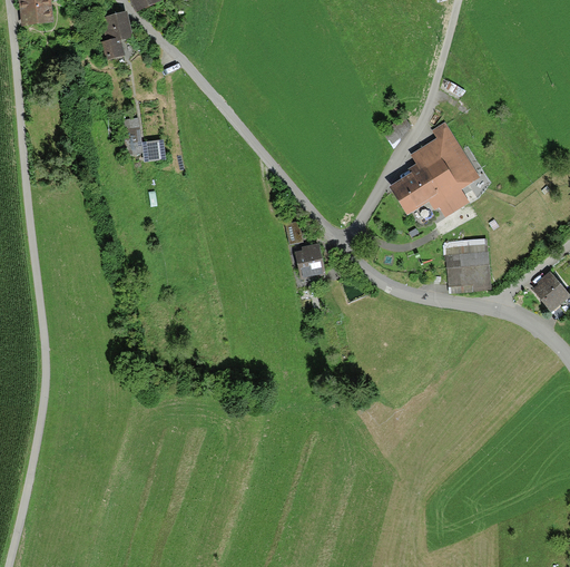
[(21,0),(23,23),(48,21),(46,0),(21,0)]
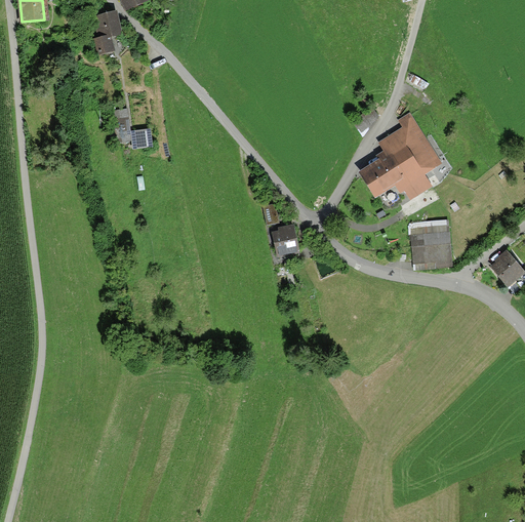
[(118,36),(113,12),(98,15),(104,39),(95,41),(98,54),(112,51),(110,38),(118,36)]
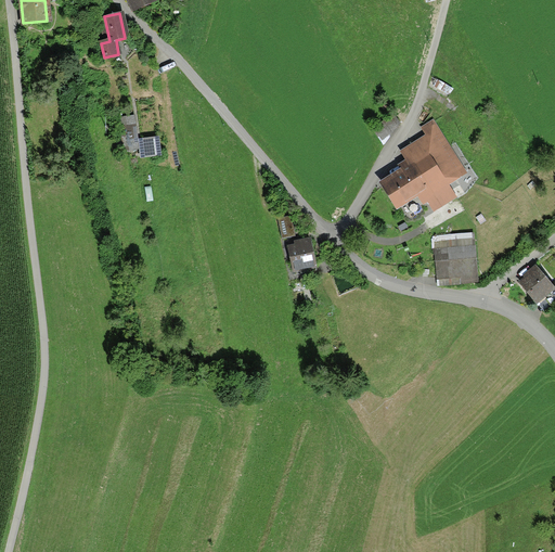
[(154,154),(153,136),(133,137),(132,117),(110,119),(112,148),(134,145),(134,156),(154,154)]
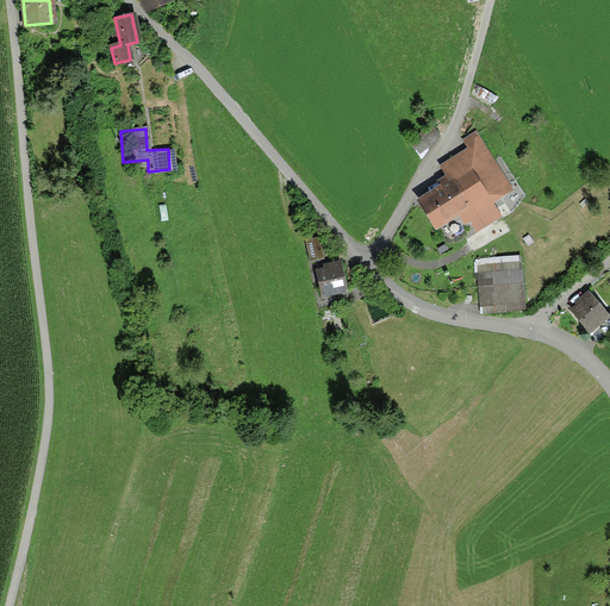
[(449,183),(418,202),(434,225),(465,206),(477,224),(498,211),(490,199),(511,185),(477,130),(465,137),(471,145),(444,162),(450,170),(443,175),(449,183)]
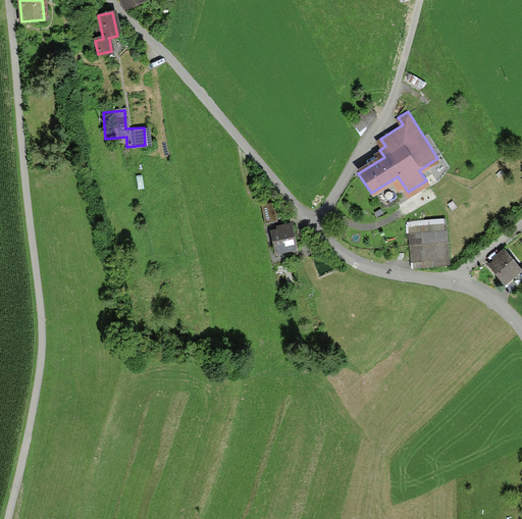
[(289,222),(267,226),(273,253),(295,248),(289,222)]
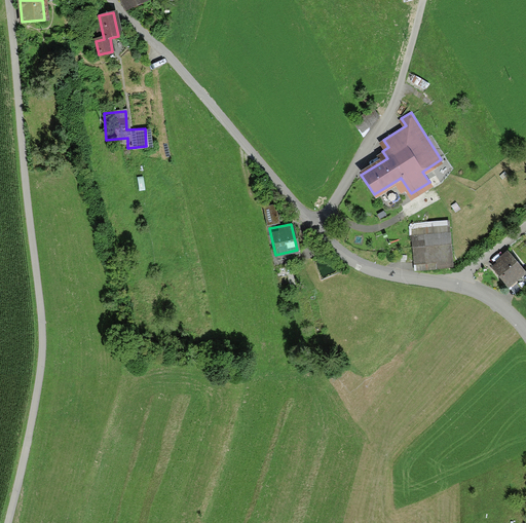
[(443,235),(415,236),(415,256),(423,256),(423,259),(439,259),(439,264),(449,264),(448,233),(443,233),(443,235)]
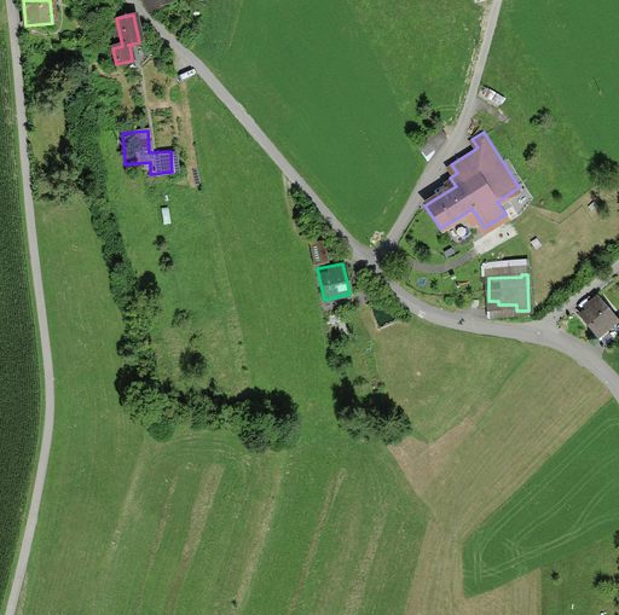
[(595,294),(576,311),(596,336),(606,328),(611,334),(618,326),(618,314),(618,313),(614,317),(595,294)]
